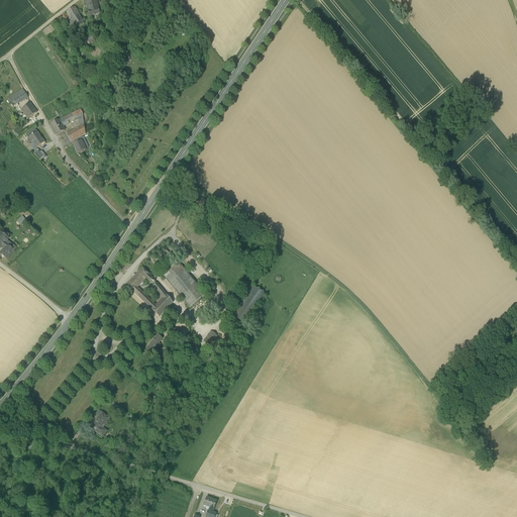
[(97,3),(87,6),(90,17),(100,14),(97,3)]
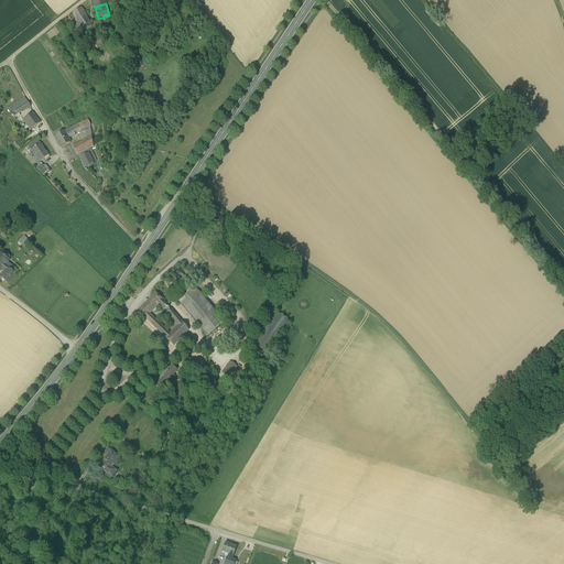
[(71,24),(77,35),(94,25),(93,23),(91,24),(82,9),(73,14),(76,21),(71,24)]
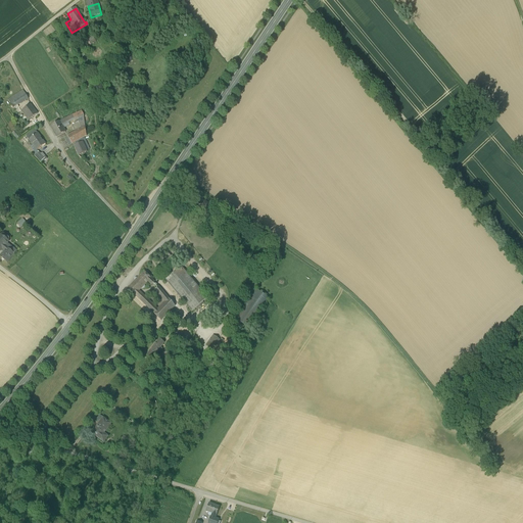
[(125,22),(116,26),(119,32),(126,29),(125,22)]
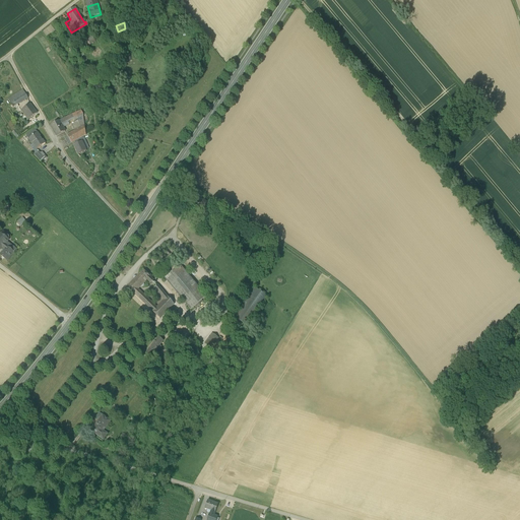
[(87,40),(90,45),(95,42),(92,37),(87,40)]
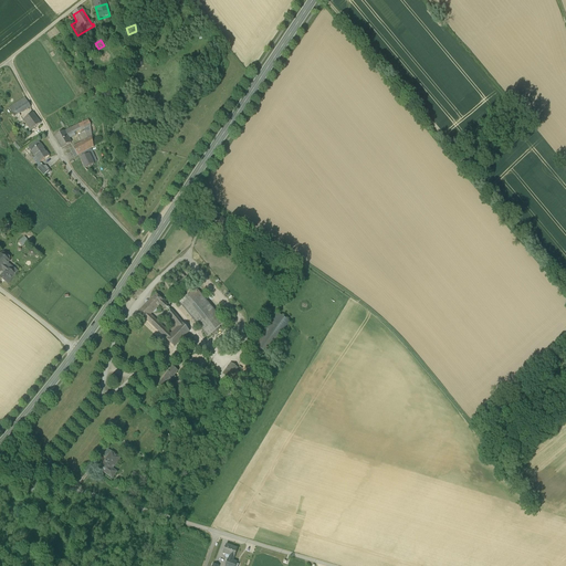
[(14,117),(20,114),(31,107),(25,98),(9,108),(14,117)]
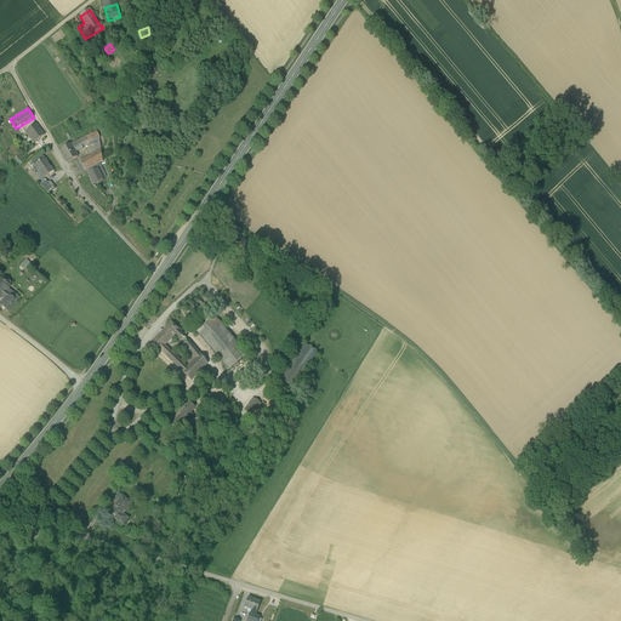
[(30,138),(27,132),(22,125),(16,129),(26,142),(27,143),(32,141),(30,138)]
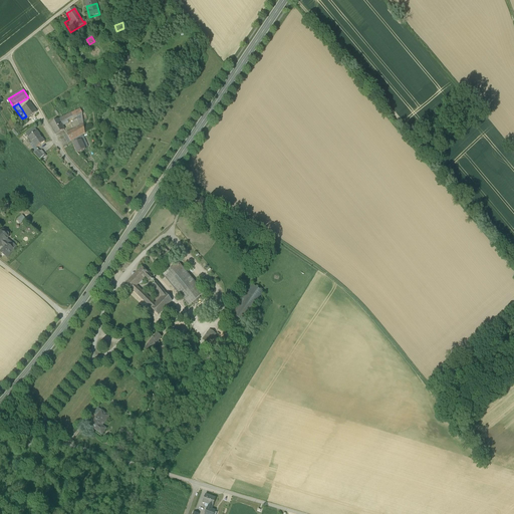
[(30,103),(22,109),(25,114),(26,116),(28,118),(37,112),(30,103)]
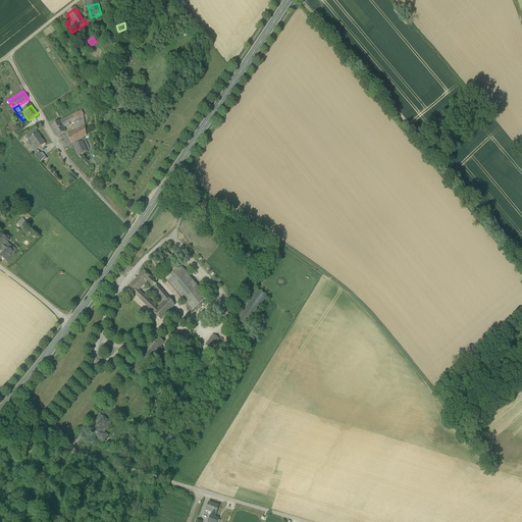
[(82,111),(59,121),(62,125),(68,122),(77,118),(84,115),(82,111)]
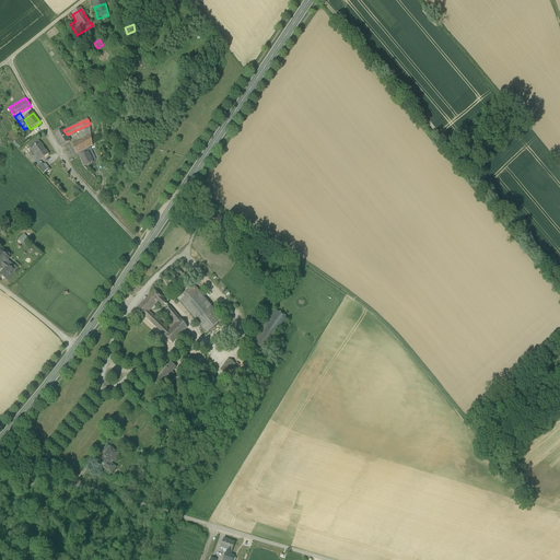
[(63,130),(55,136),(61,147),(70,142),(68,138),(67,135),(63,130)]
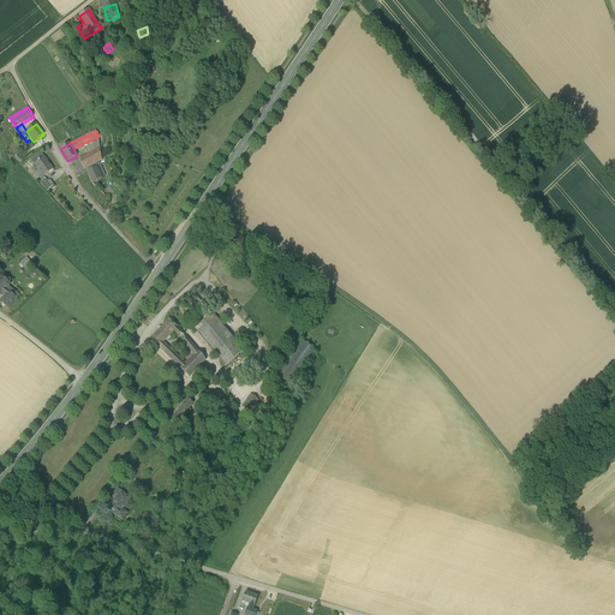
[(100,149),(96,151),(77,162),(82,172),(88,168),(99,162),(101,161),(100,149)]
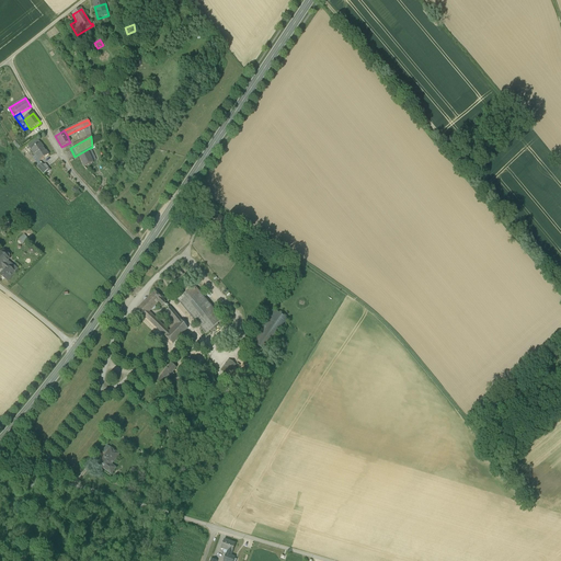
[(47,152),(37,140),(29,147),(32,150),(39,162),(44,158),(43,156),(47,152)]
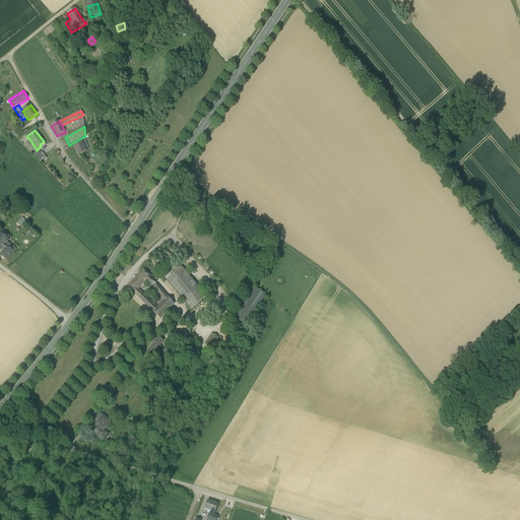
[(37,150),(29,139),(26,141),(35,151),(37,150)]
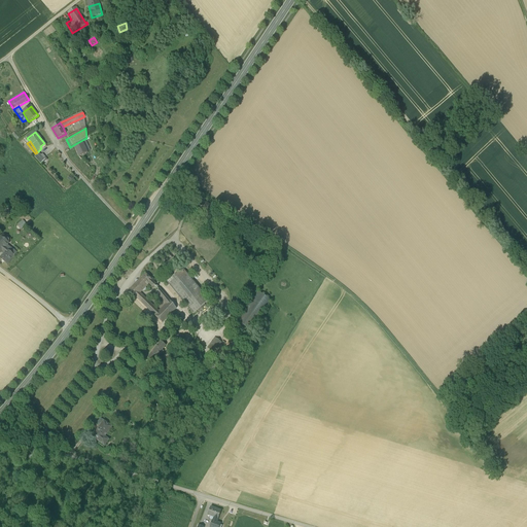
[(77,154),(79,157),(88,153),(83,144),(77,147),(75,148),(78,154),(77,154)]
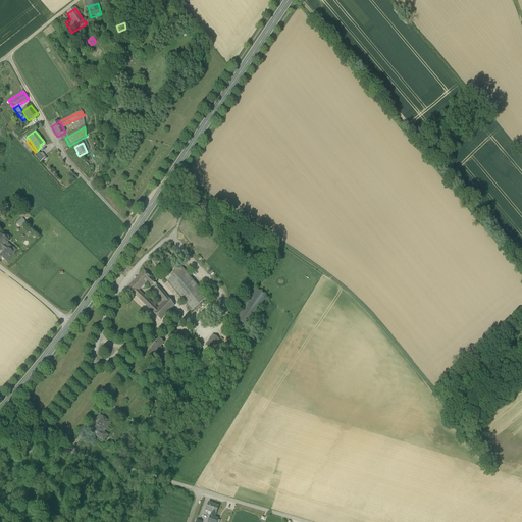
[(43,157),(39,152),(35,156),(42,163),(47,159),(45,156),(43,157)]
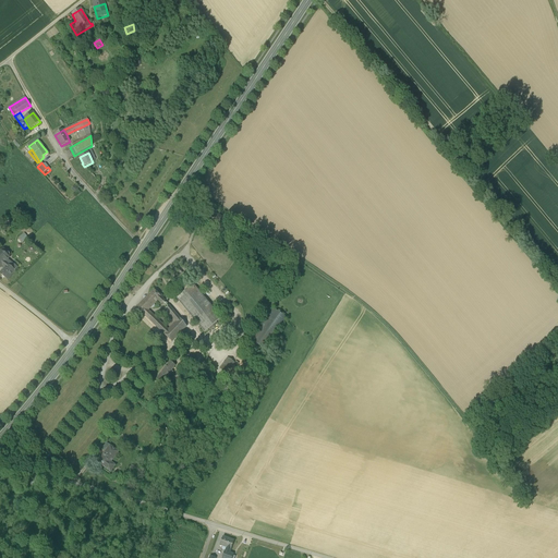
[(0,274),(8,280),(15,271),(9,266),(8,265),(5,268),(0,274)]
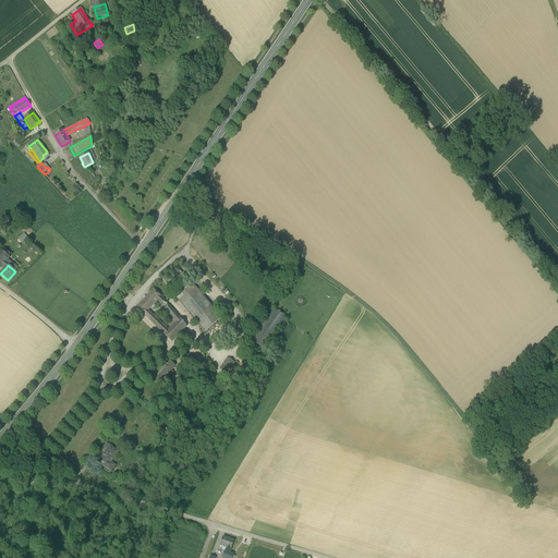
[(194,286),(177,299),(205,332),(221,318),(194,286)]
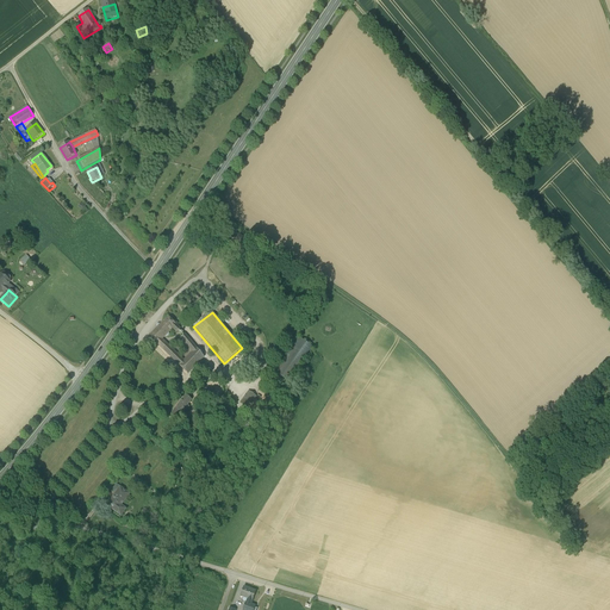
[(168,317),(154,331),(162,340),(173,329),(176,334),(181,329),(168,317)]
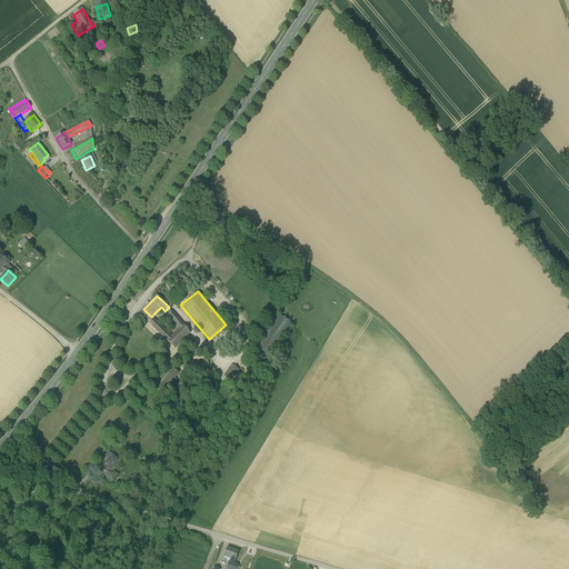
[(171,337),(151,317),(143,309),(139,313),(168,341),(171,337)]
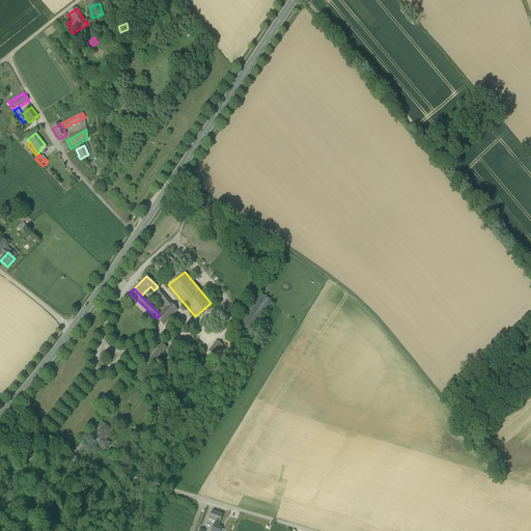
[(167,307),(171,303),(161,291),(157,296),(167,307)]
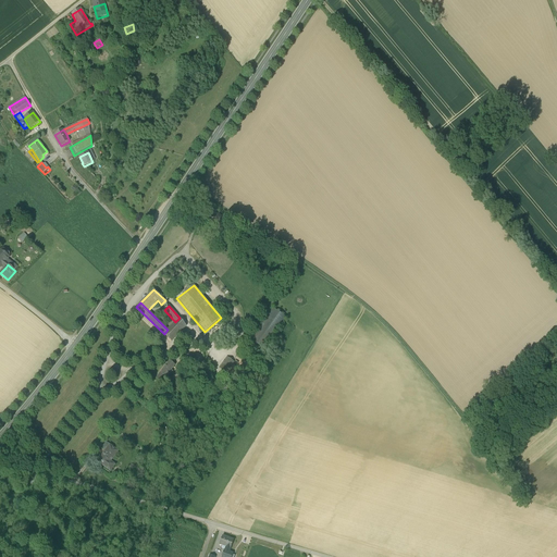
[(273,309),(251,341),(264,350),(286,318),(273,309)]
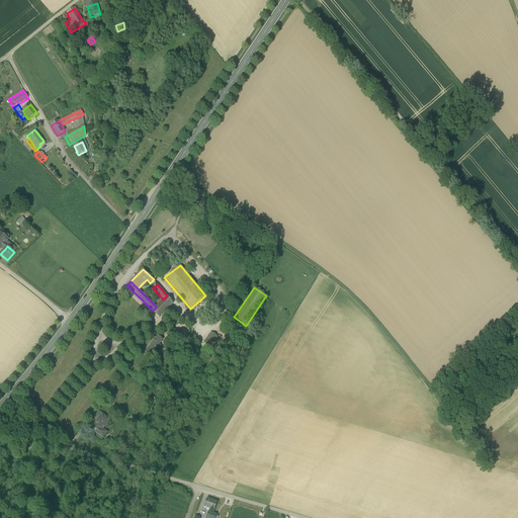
[(163,299),(156,307),(153,311),(160,318),(173,304),(167,295),(163,299)]
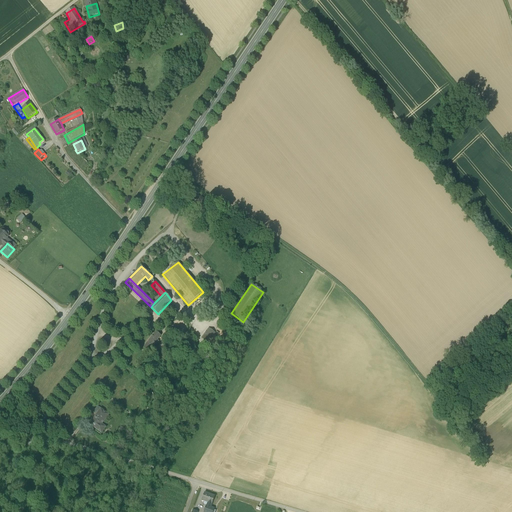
[(209,328),(202,339),(208,344),(215,333),(209,328)]
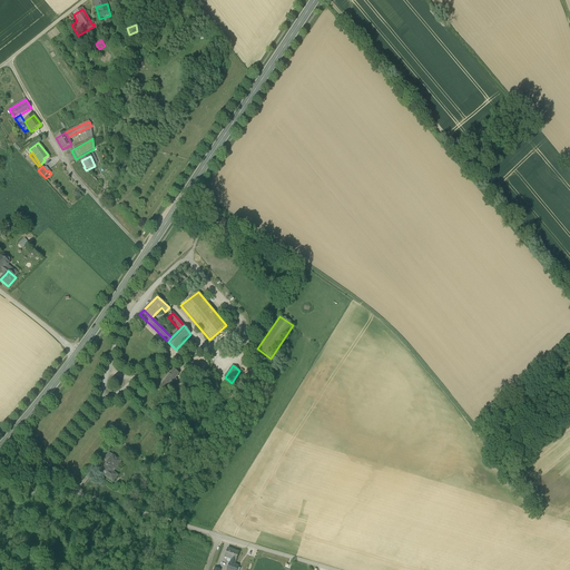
[(179,374),(174,370),(167,380),(173,384),(174,383),(174,384),(177,380),(175,379),(179,374)]
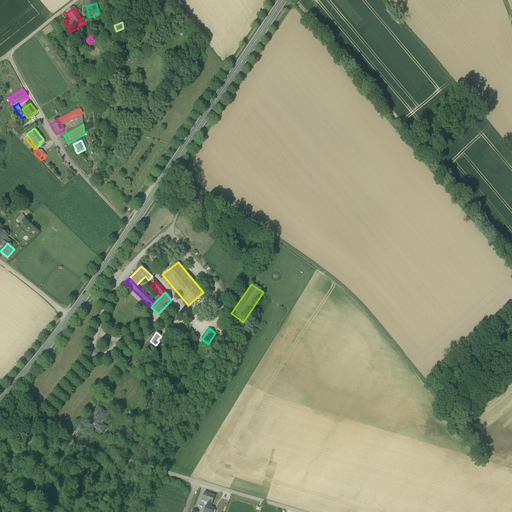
[(155,345),(150,341),(146,345),(144,349),(148,352),(152,347),(153,348),(155,345)]
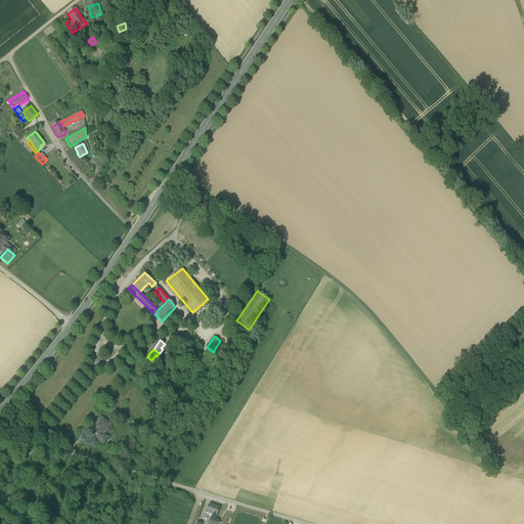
[(222,359),(220,357),(213,366),(212,365),(209,369),(212,372),(222,359)]
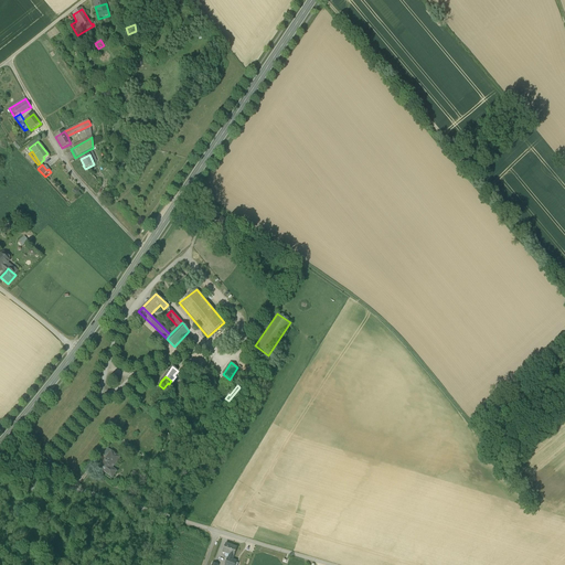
[(112,478),(117,472),(113,469),(118,461),(114,458),(116,455),(112,451),(107,458),(102,466),(105,468),(103,471),(112,478)]
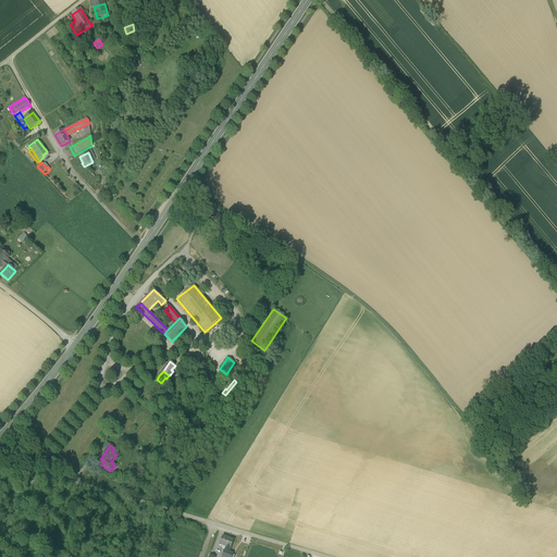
[(231,549),(234,540),(222,536),(219,545),(226,547),(231,549)]
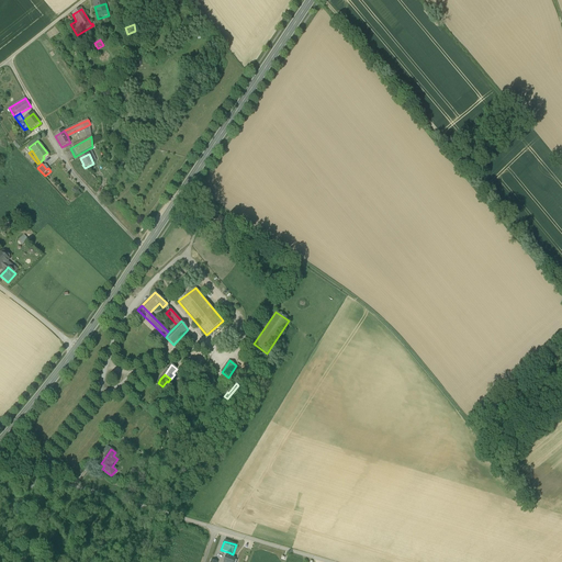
[(232,558),(233,554),(228,552),(227,555),(226,555),(223,561),(234,561),(235,560),(235,559),(232,558)]
